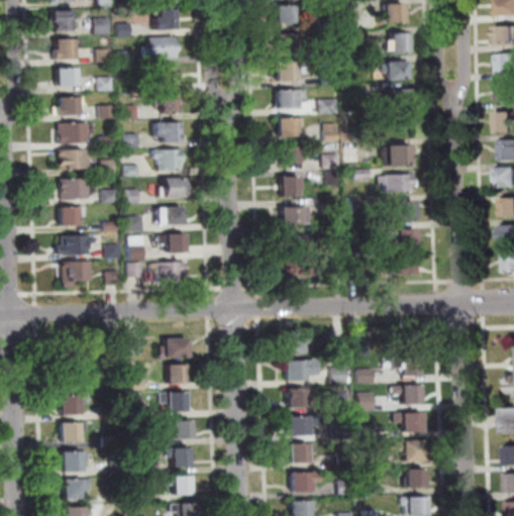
[(513,15),(504,15),(504,7),(507,7),(506,0),(513,0),(513,15)]
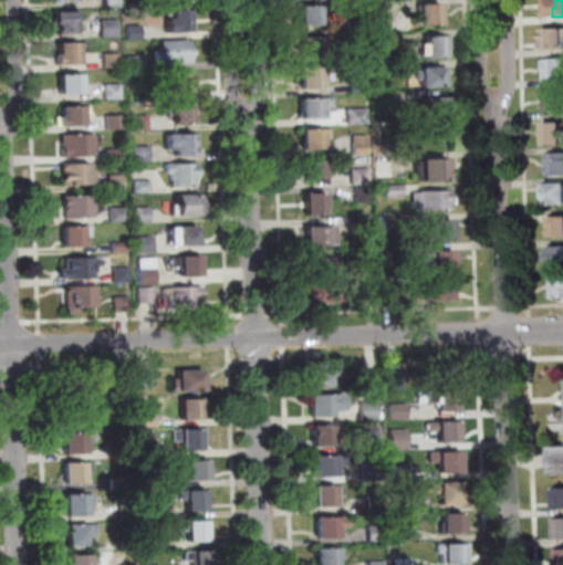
[(446,4),(446,23),(426,24),(425,4),(446,4)]
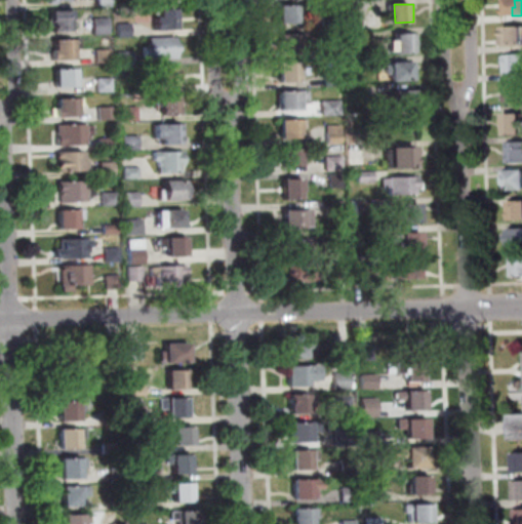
[(302,24),(283,24),(282,6),(300,5),(302,24)]
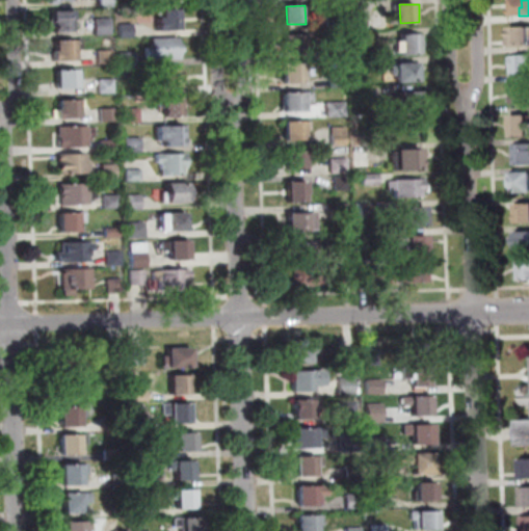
[(182,9),(183,30),(161,31),(161,18),(166,18),(165,10),(182,9)]
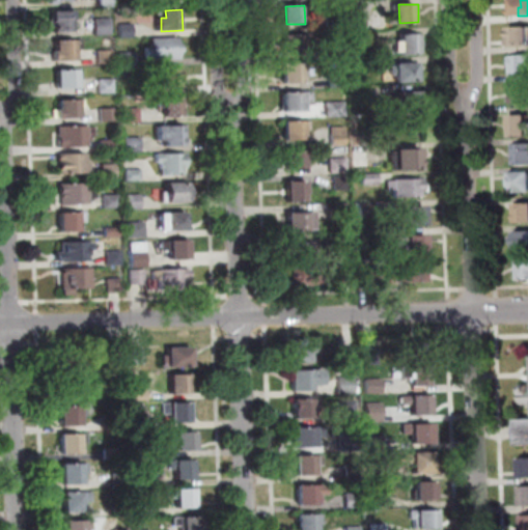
[(78,30),(58,31),(58,27),(56,27),(55,11),(77,10),(78,30)]
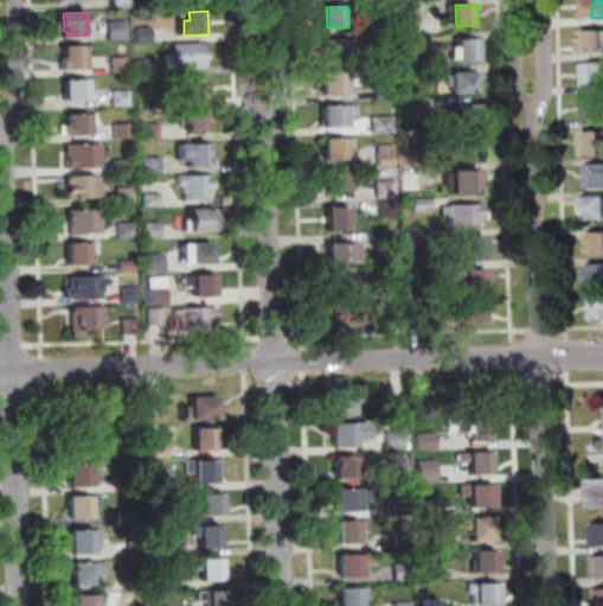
[(392,33),(378,33),(377,19),(392,19),(392,33)]
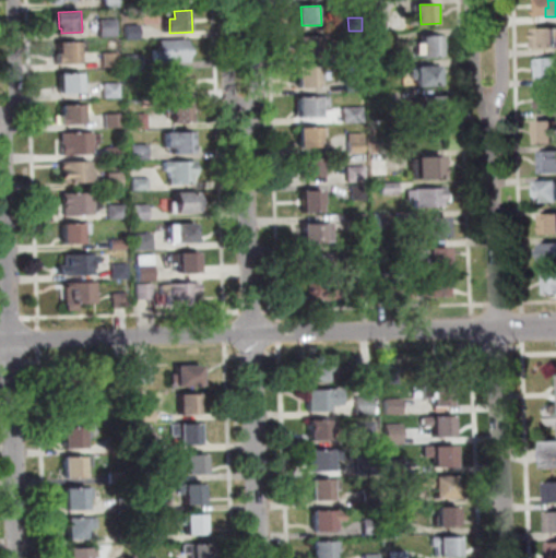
[(120,35),(104,36),(103,20),(120,19),(120,35)]
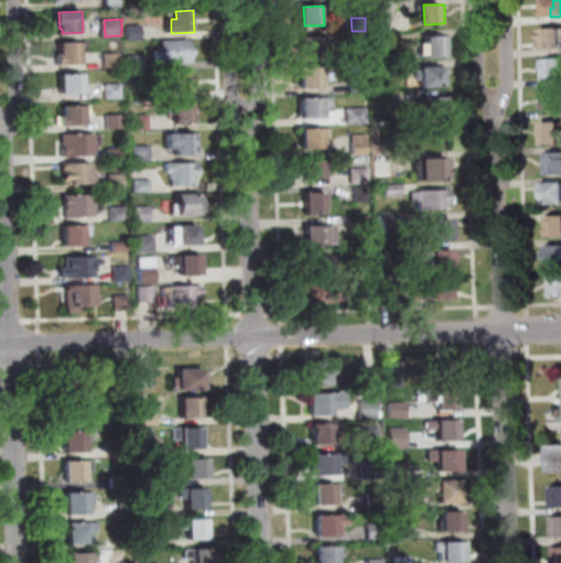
[(144,39),(130,40),(130,25),(143,25),(144,39)]
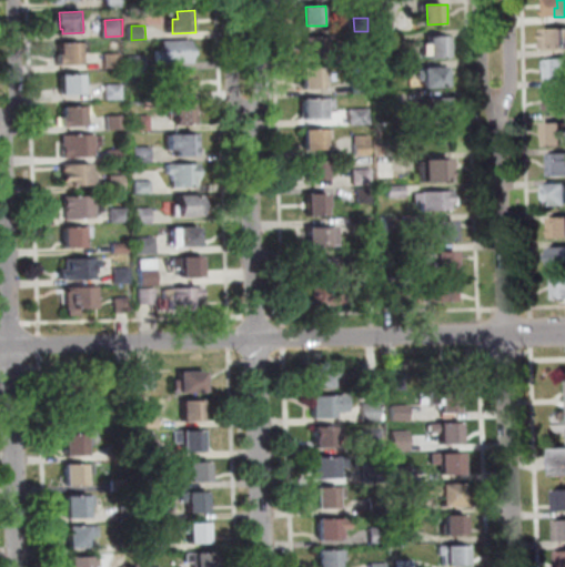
[(564,48),(552,49),(552,42),(554,42),(553,30),(564,29),(564,48)]
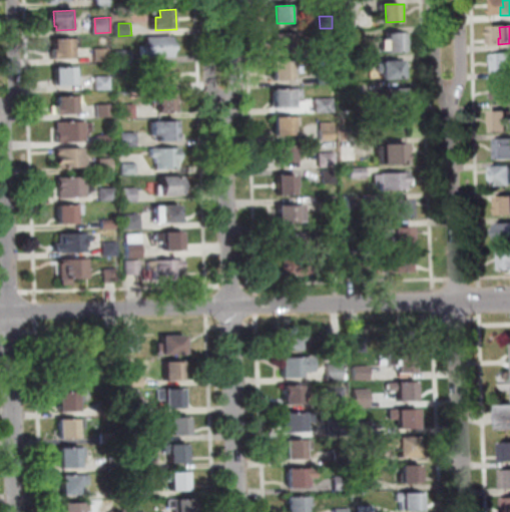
[(355,30),(355,42),(342,43),(341,31),(355,30)]
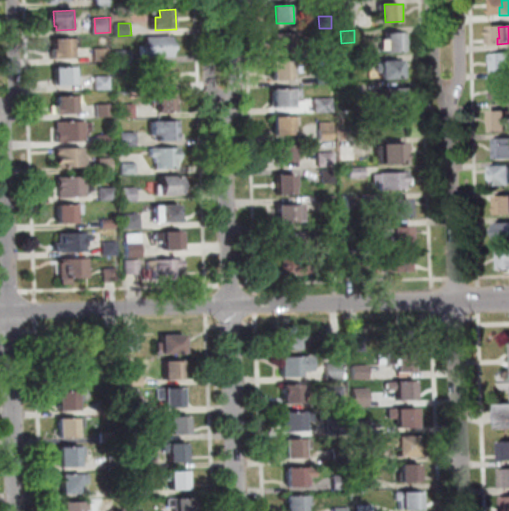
[(390,52),(390,50),(384,50),(384,40),(390,40),(389,33),(407,32),(408,52),(390,52)]
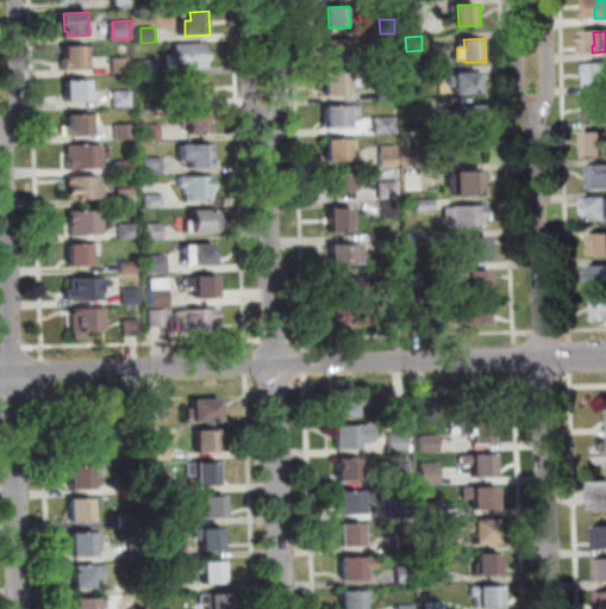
[(331,41),(357,39),(358,49),(368,48),(368,57),(361,57),(361,62),(330,63),(330,54),(331,54),(331,41)]
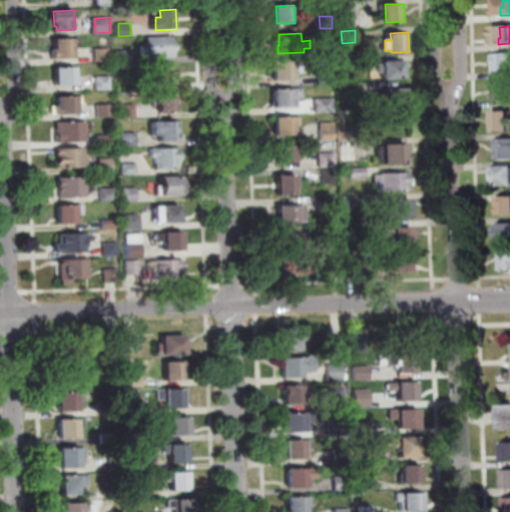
[(150,58),(149,55),(144,55),(144,46),(149,46),(149,37),(175,36),(175,43),(179,43),(179,49),(175,50),(176,57),(150,58)]
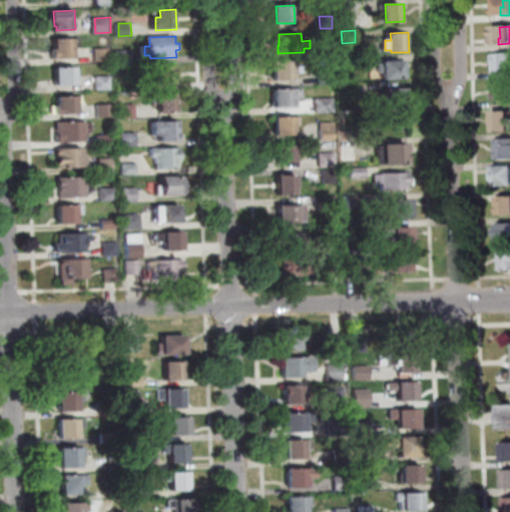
[(56,40),(81,39),(81,46),(75,46),(76,58),(55,59),(54,49),(57,49),(56,40)]
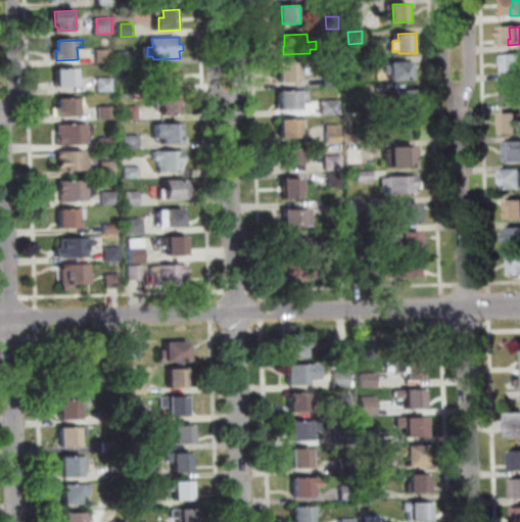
[(340,57),(326,57),(326,44),(339,44),(340,57)]
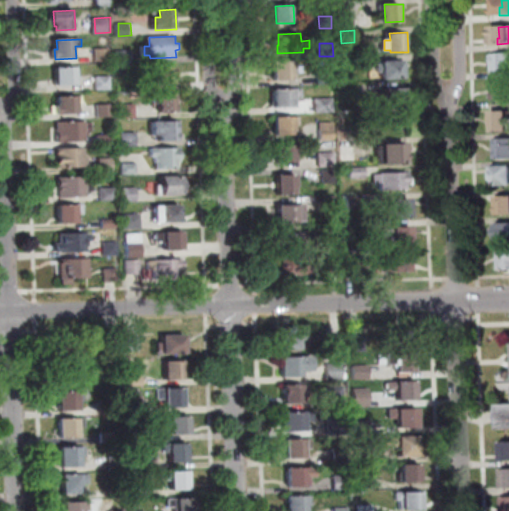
[(98,49),(111,48),(112,61),(98,62),(98,49)]
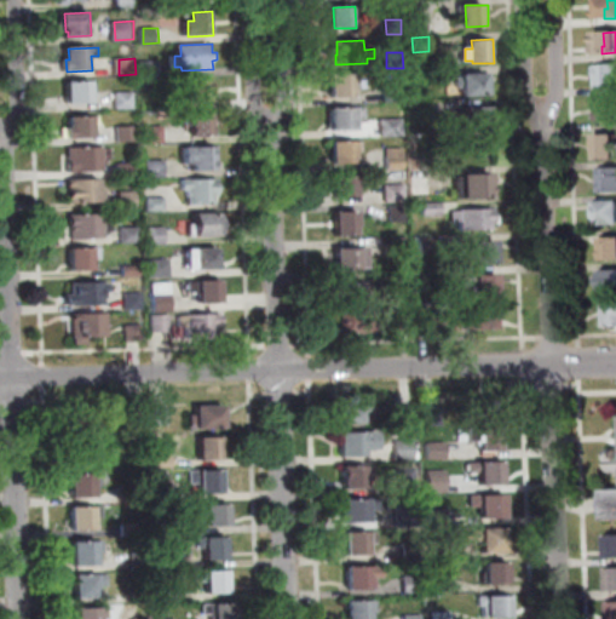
[(144,76),(143,61),(161,61),(162,76),(144,76)]
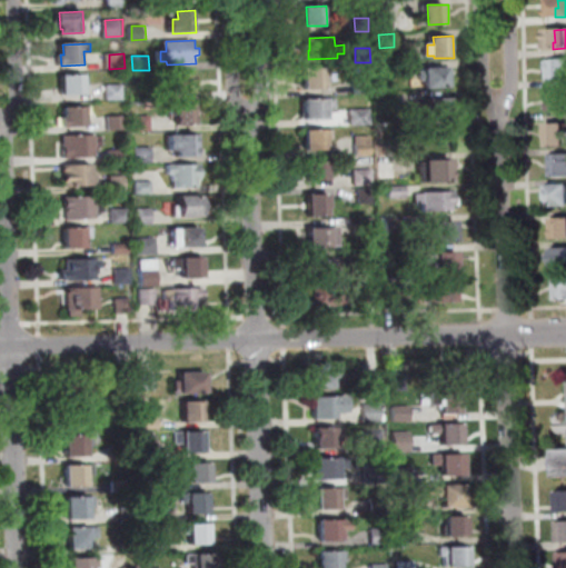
[(565,80),(556,80),(556,60),(565,59),(565,80)]
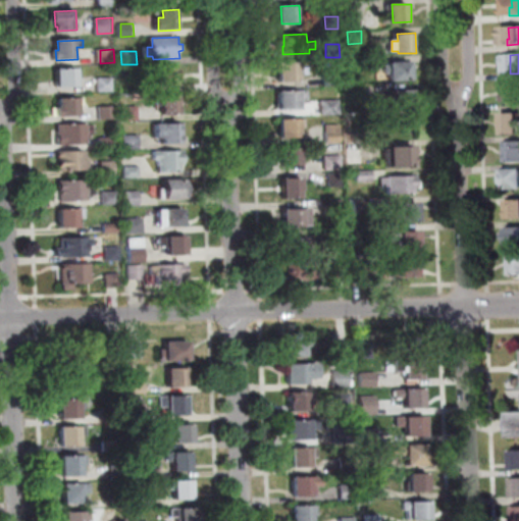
[(349,72),(348,60),(361,59),(361,71),(349,72)]
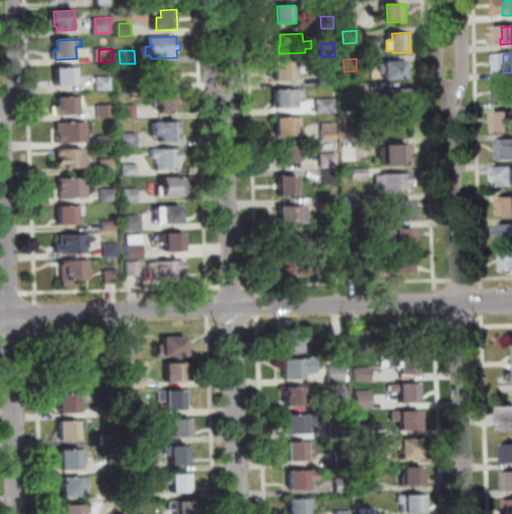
[(278,62),(297,61),(297,80),(278,81),(278,62)]
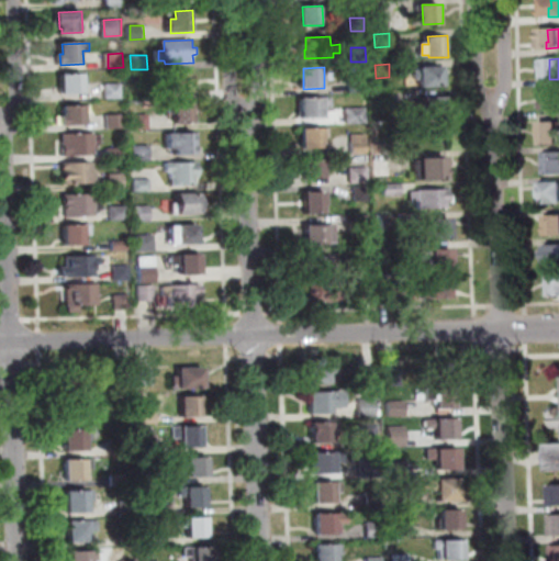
[(422,68),(448,67),(449,86),(445,86),(445,87),(423,87),(422,78),(417,78),(417,69),(422,69),(422,68)]
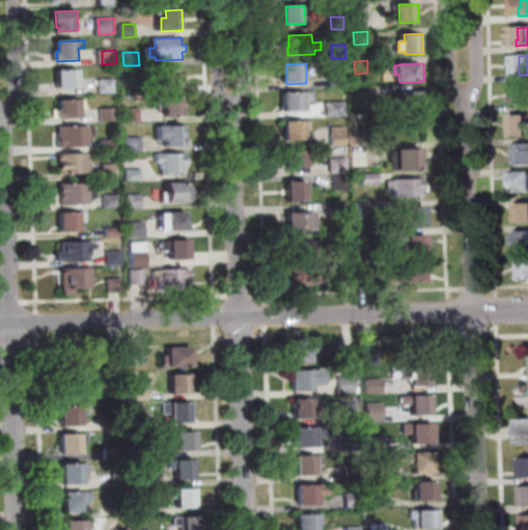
[(163,67),(183,66),(184,87),(164,87),(163,67)]
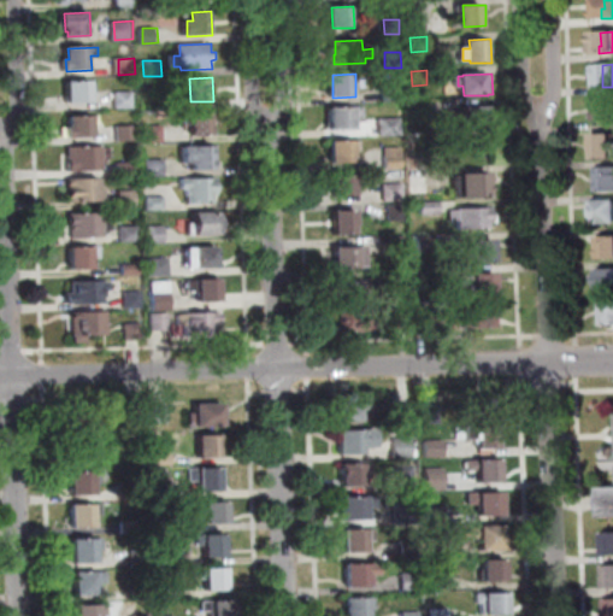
[(71,103),(70,82),(94,81),(94,103),(71,103)]
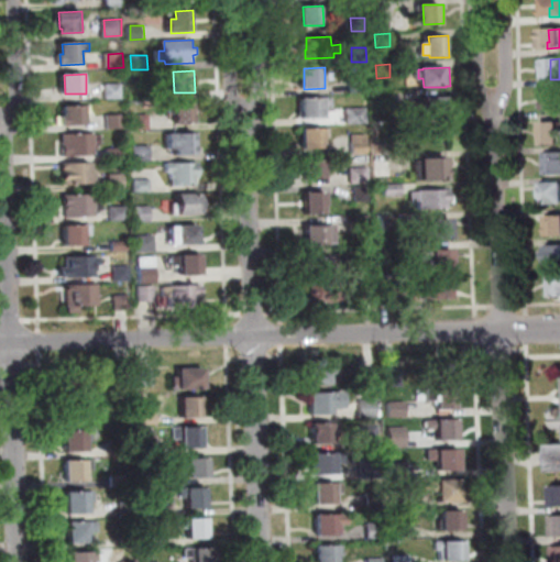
[(353,92),(352,78),(368,78),(369,92),(353,92)]
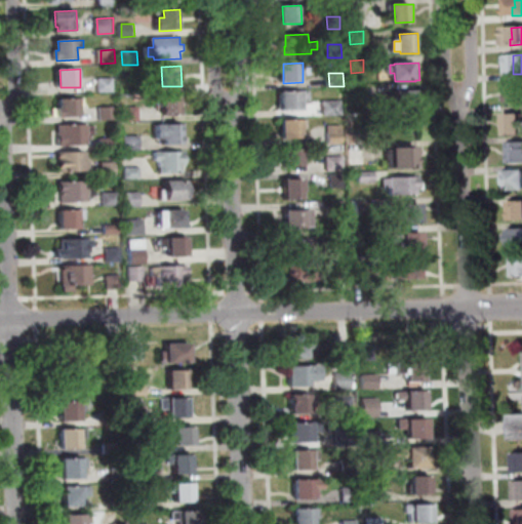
[(102,79),(116,78),(116,91),(102,91),(102,79)]
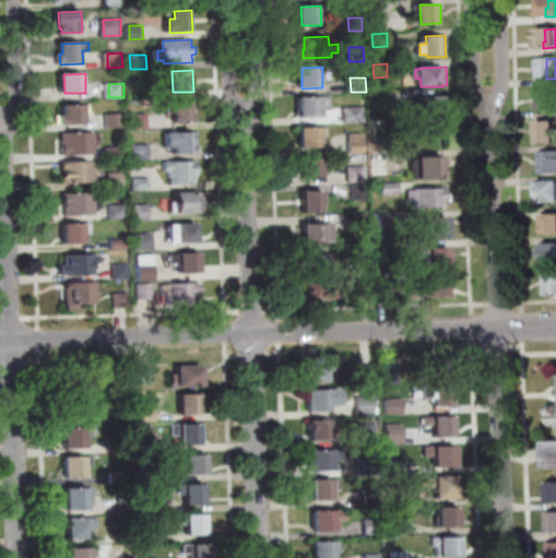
[(397,104),(380,104),(380,93),(397,93),(397,104)]
